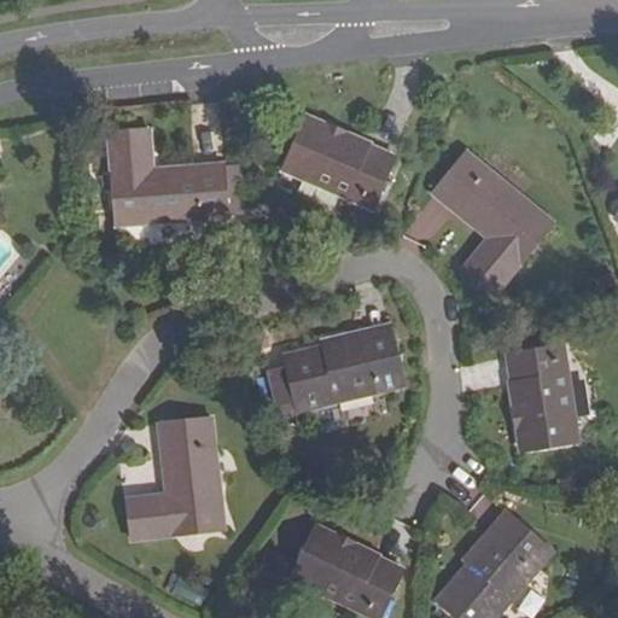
[(283,172),(372,208),(395,156),(307,118),(283,172)]
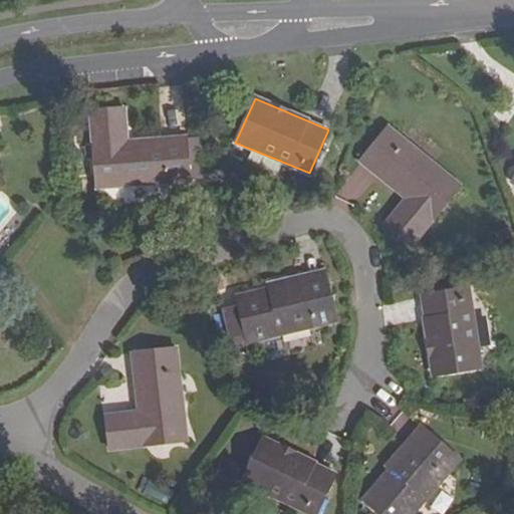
[(112,132),(124,130),(122,109),(89,111),(95,189),(189,182),(184,138),(126,142),(113,144),(112,132)]
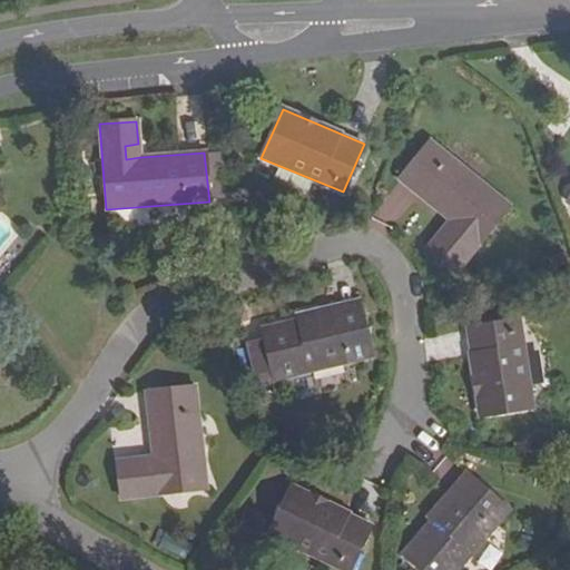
[(430,143),(399,179),(449,219),(425,249),(455,274),(510,206),(430,143)]
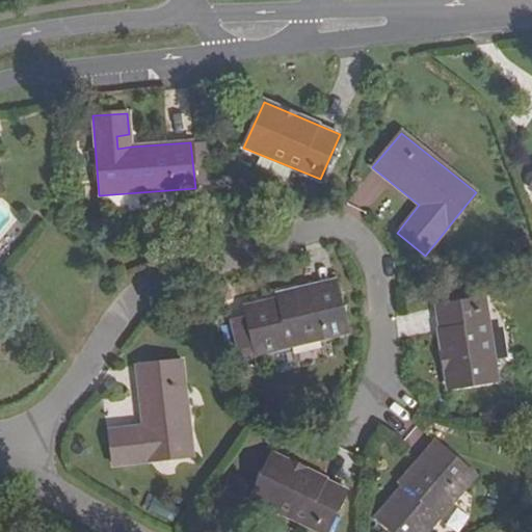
[(131,147),(129,134),(116,136),(117,149),(131,147)]
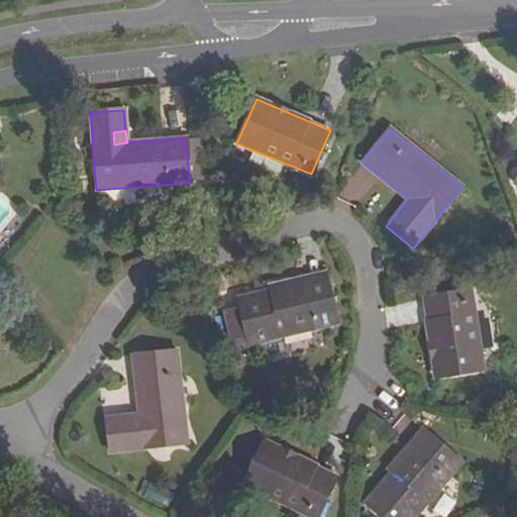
[(326,278),(269,290),(271,299),(328,286),(326,278)]
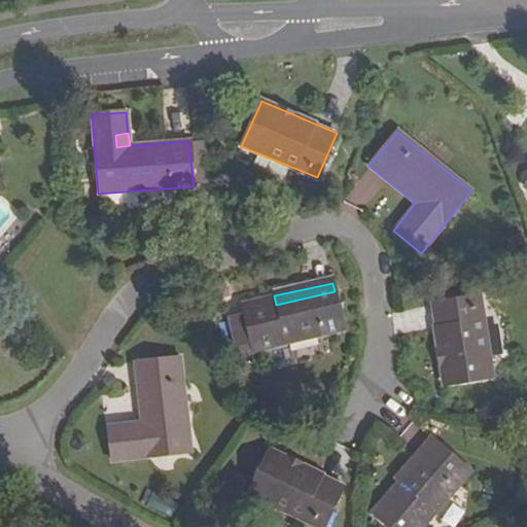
[(276,305),(274,295),(241,304),(243,313),(229,316),(235,345),(250,342),(251,349),(344,329),(335,291),(276,305)]
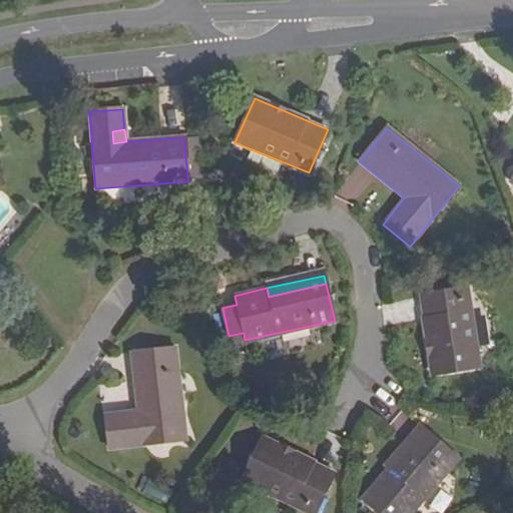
[(468,288),(419,296),(431,375),(480,368),(468,288)]
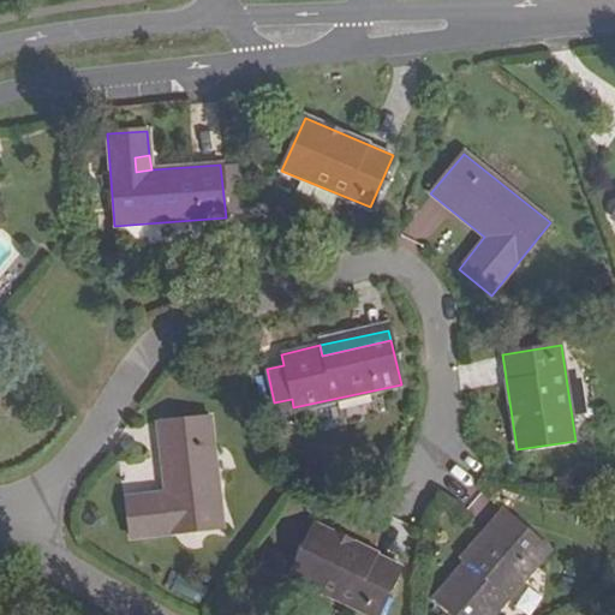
[(209,418),(157,423),(165,494),(125,497),(130,538),(222,527),(209,418)]
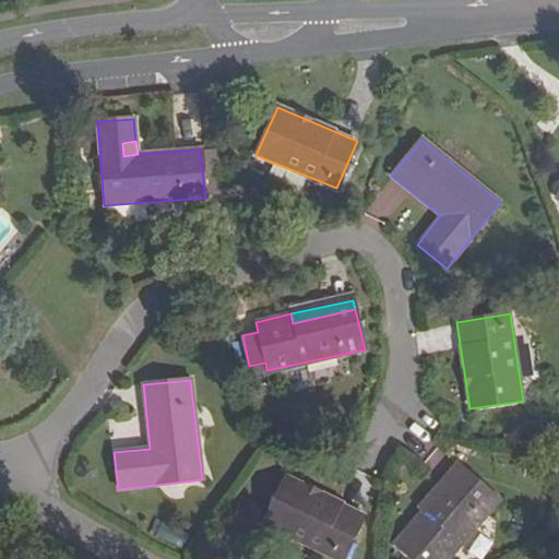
[(426,522),(467,474),(461,468),(418,516),(426,522)]
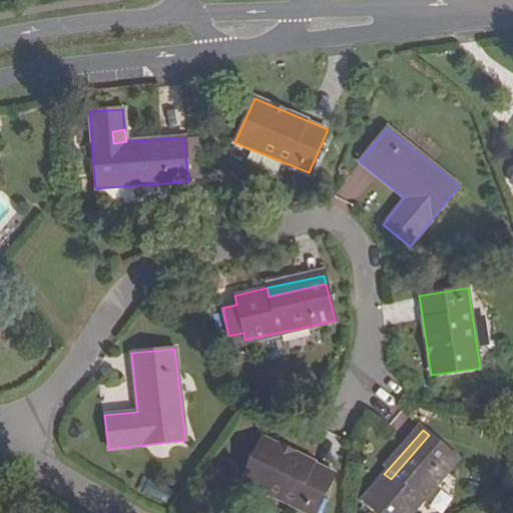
[(391,479),(384,474),(362,498),(379,512),(409,512),(457,459),(429,435),(391,479)]
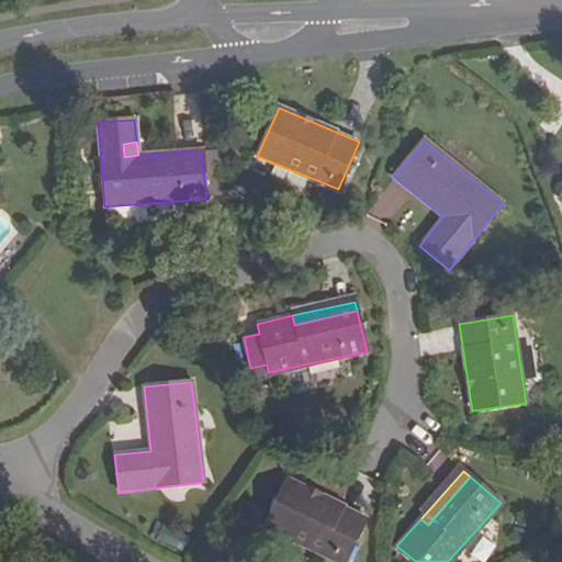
[(265,528),(337,561),(345,561),(366,517),(288,480),(265,528)]
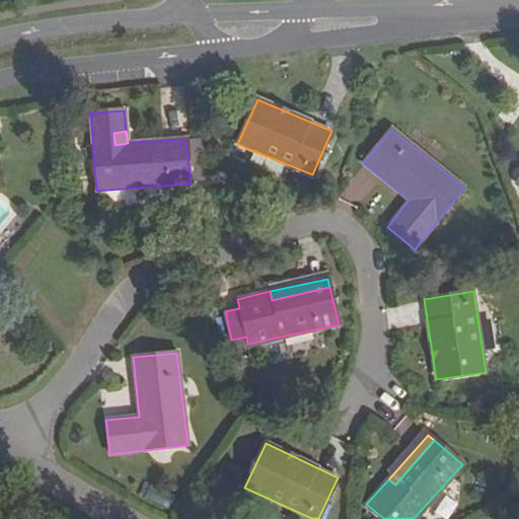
All buildings are outlined.
